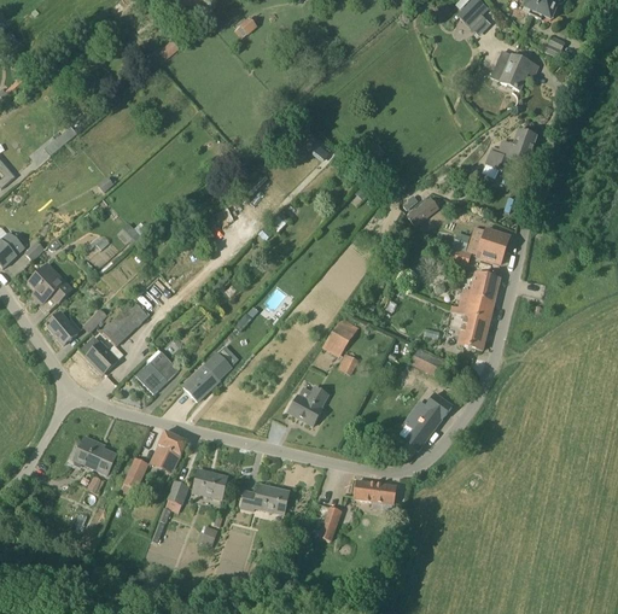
[(489,9),(479,0),(470,0),(458,15),(474,30),(482,24),(484,27),(489,21),(483,15),(489,9)]
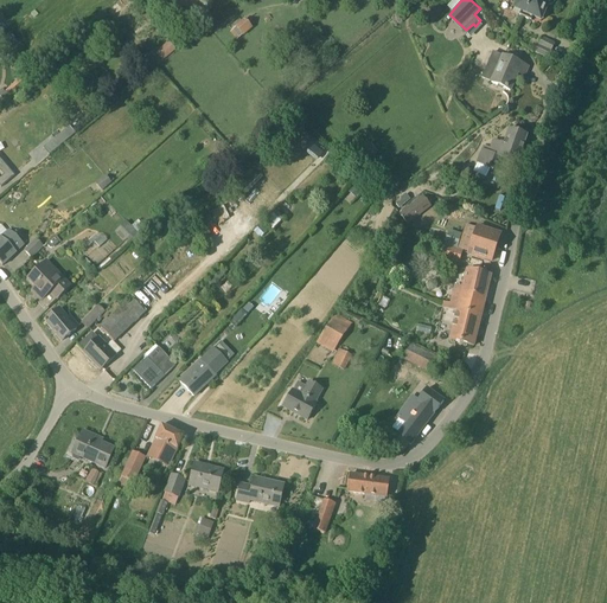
[(517,0),(512,10),(532,18),(534,15),(541,19),(548,2),(551,2),(554,2),(556,0),(517,0)]
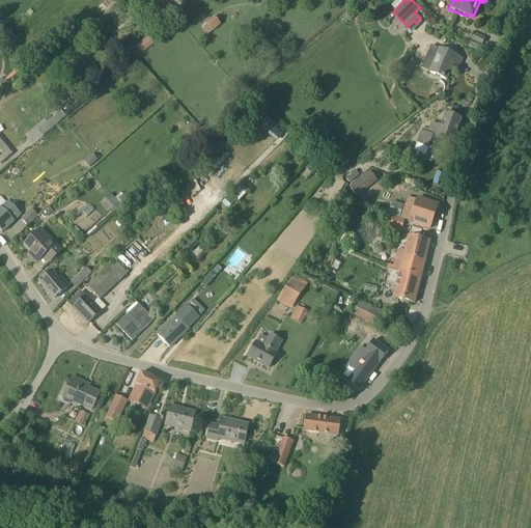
[(213,29),(221,23),(214,15),(205,22),(206,22),(201,26),(206,33),(212,29),(213,29)]
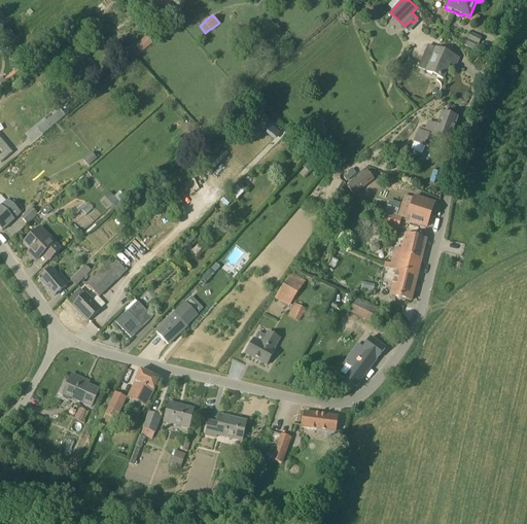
[(4,30),(1,32),(9,41),(12,38),(14,36),(15,35),(8,26),(6,28),(5,29),(4,30)]
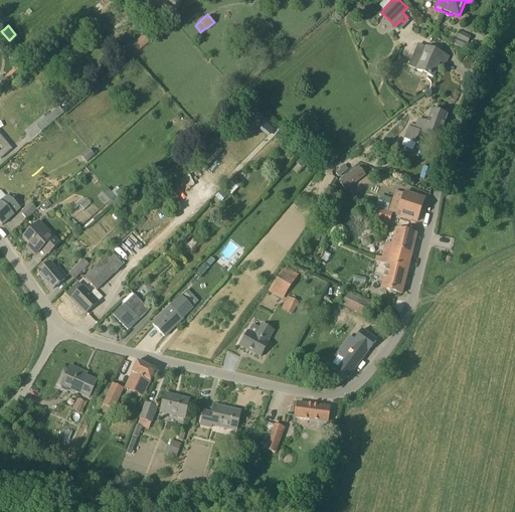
[(137,48),(152,36),(146,29),(131,41),(137,48)]
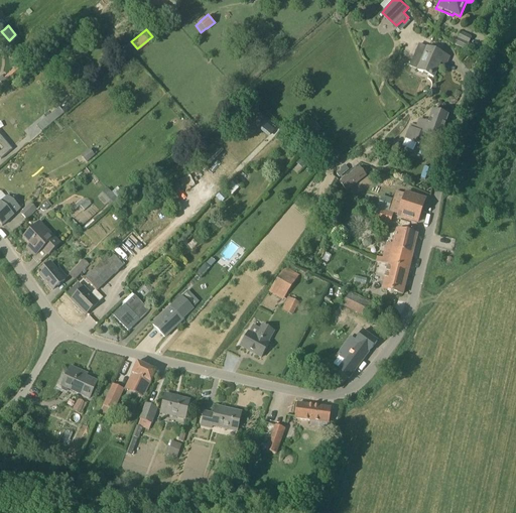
[(472,35),(463,30),(461,29),(459,32),(454,30),(453,32),(458,34),(455,41),(466,47),(472,35)]
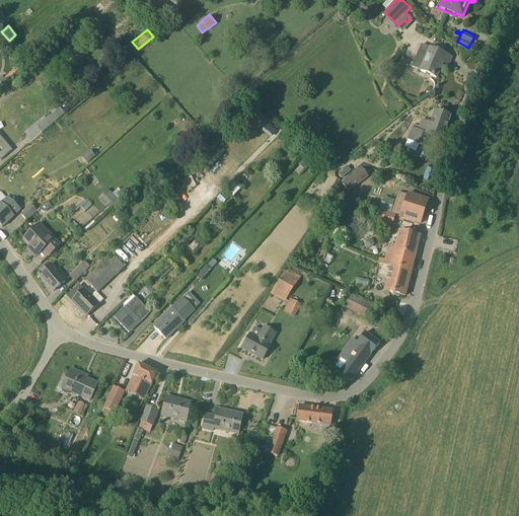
[(448,63),(451,55),(421,42),(418,50),(427,53),(420,68),(436,75),(443,60),(448,63)]
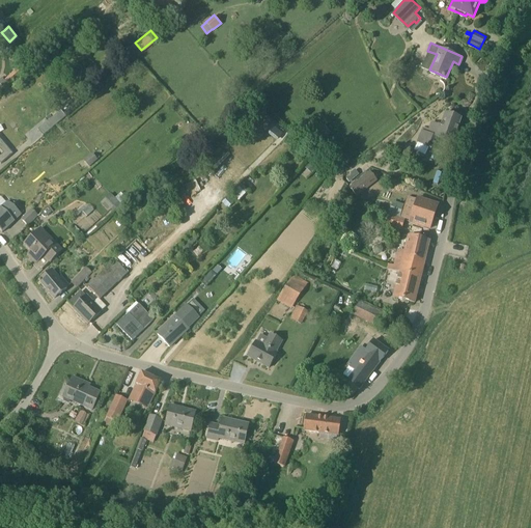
[(43,134),(66,114),(61,108),(37,128),(43,134)]
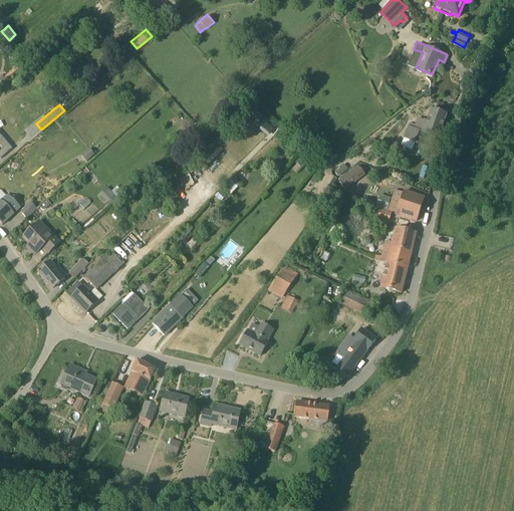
[(439,137),(447,113),(432,107),(427,119),(418,116),(416,122),(410,120),(405,136),(405,137),(412,140),(417,142),(422,131),(439,137)]
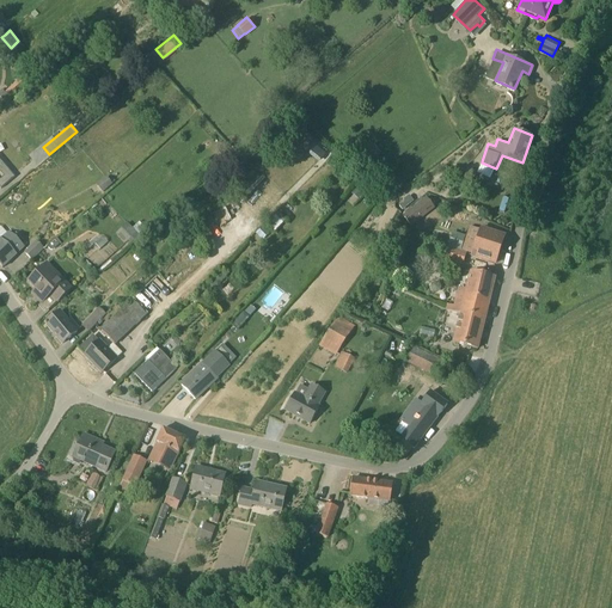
[(372,160),(381,153),(371,139),(361,147),(372,160)]
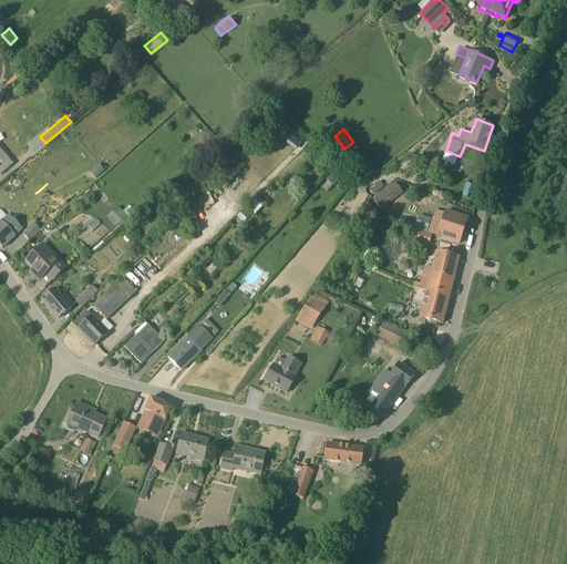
[(13,162),(0,145),(0,155),(3,161),(0,164),(0,172),(1,173),(13,162)]
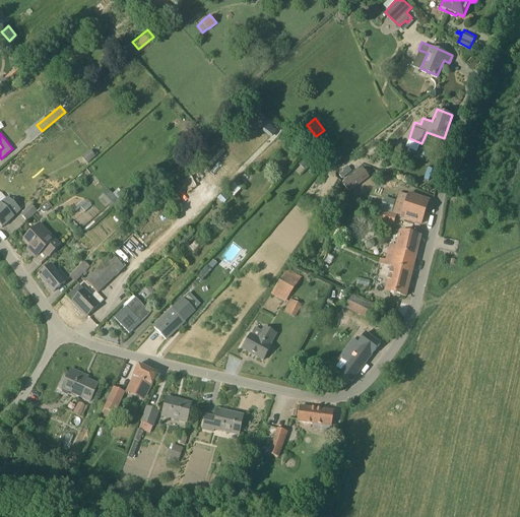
[(90,149),(82,155),(87,162),(95,154),(90,149)]
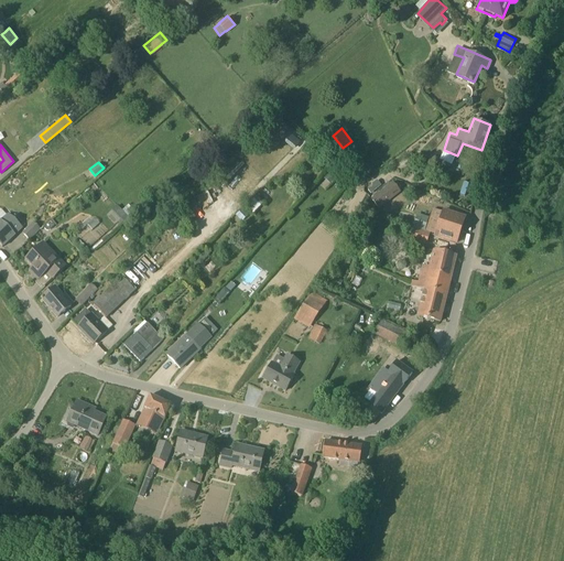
[(392,179),(378,191),(387,201),(401,190),(392,179)]
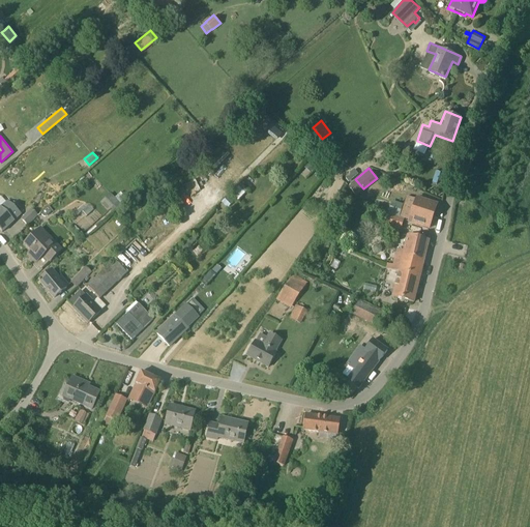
[(355,170),(345,177),(348,180),(357,173),(355,170)]
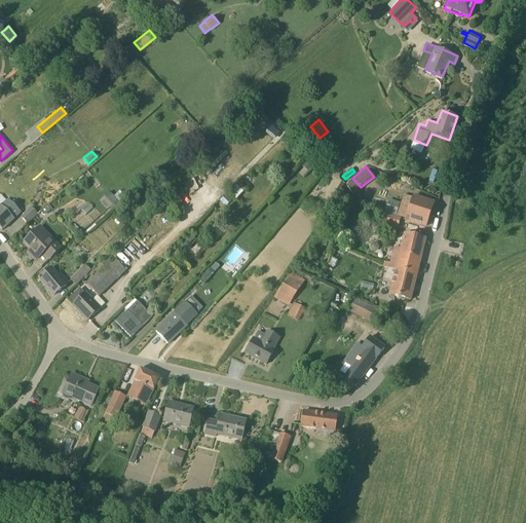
[(236,182),(228,189),(235,196),(243,188),(236,182)]
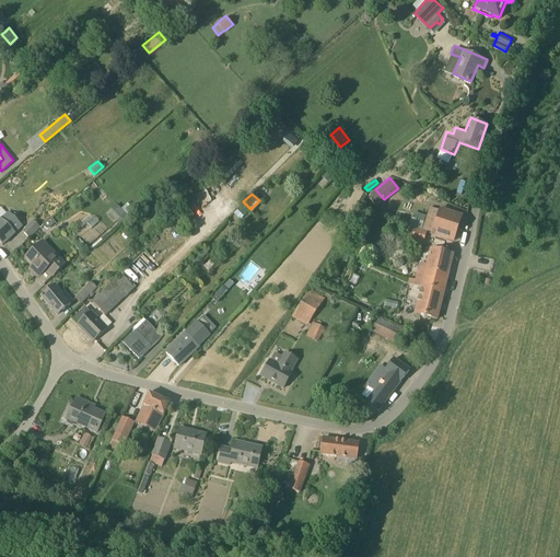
[(128,216),(127,216),(120,208),(116,205),(112,209),(123,221),(128,216)]
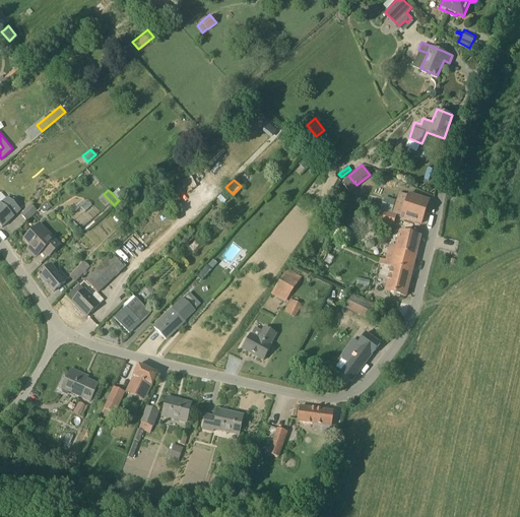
[(420,221),(429,199),(408,192),(401,214),(420,221)]
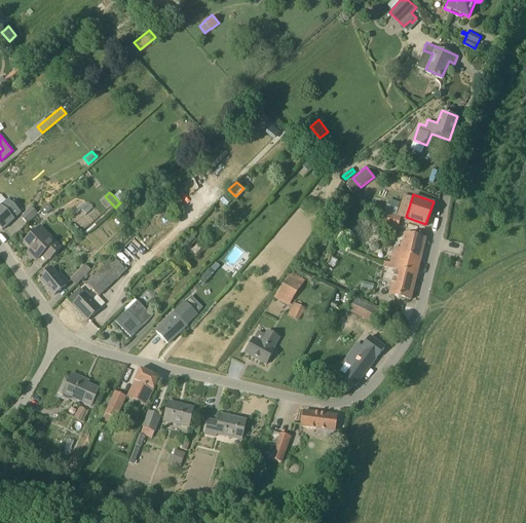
[(0,225),(2,228),(21,211),(8,197),(0,203),(0,225)]
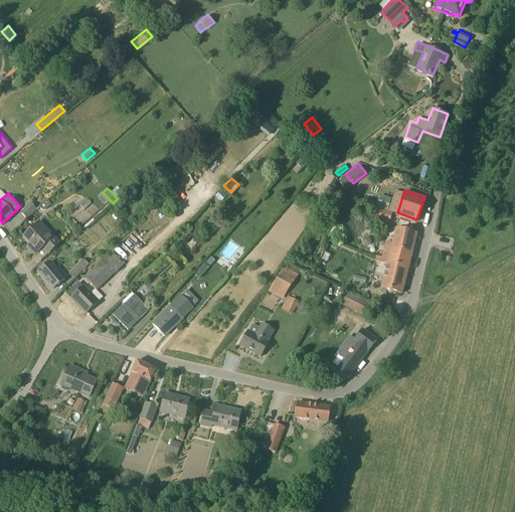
[(47,197),(39,205),(41,207),(43,208),(46,207),(51,202),(47,197)]
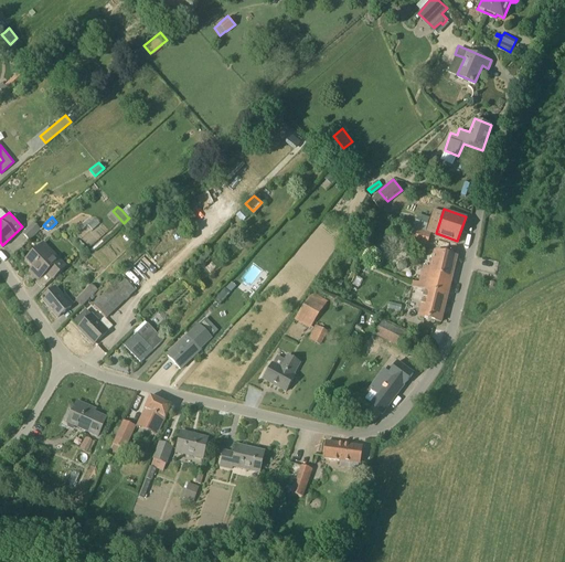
[(29,237),(40,228),(33,221),(23,232),(29,237)]
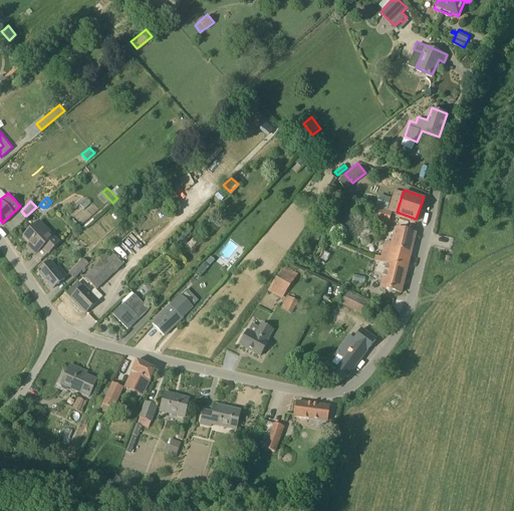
[(388,219),(391,211),(374,206),(372,214),(388,219)]
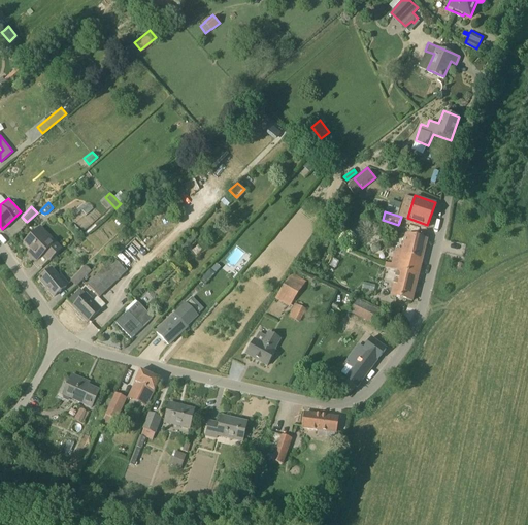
[(354,225),(356,219),(340,212),(338,218),(354,225)]
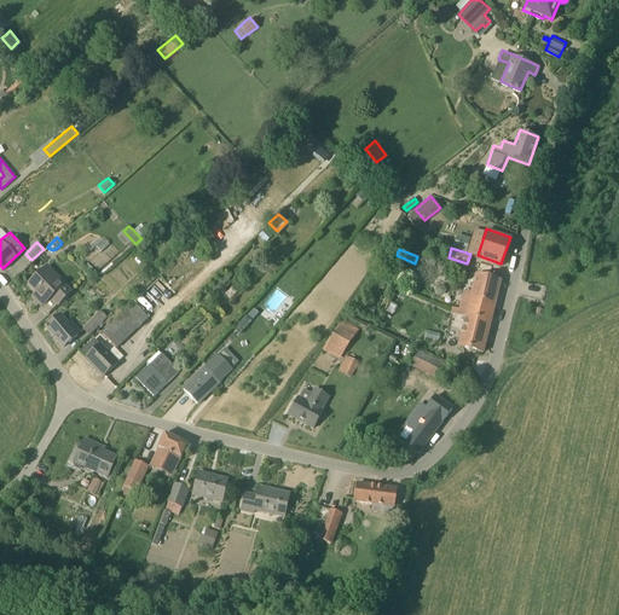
[(59,302),(73,289),(47,264),(28,282),(41,295),(38,299),(44,303),(52,295),(59,302)]
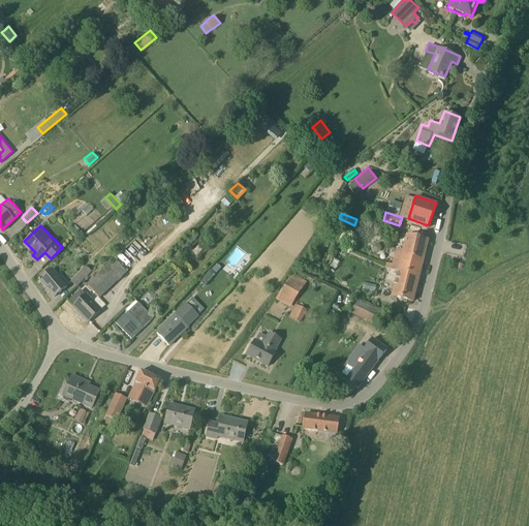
[(419,273),(428,238),(406,233),(399,264),(386,260),(385,265),(397,268),(419,273)]
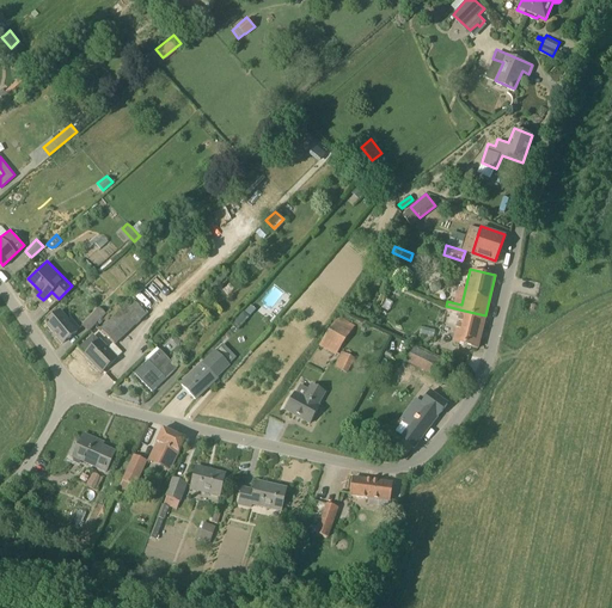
[(215,278),(220,283),(227,276),(222,271),(215,278)]
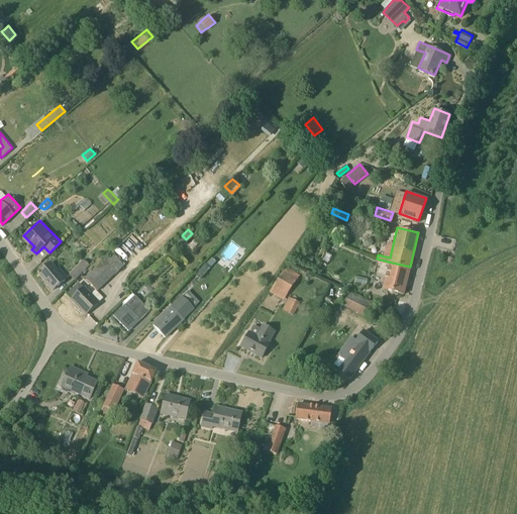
[(86,277),(96,287),(98,289),(123,265),(124,264),(121,261),(112,250),(86,277)]
